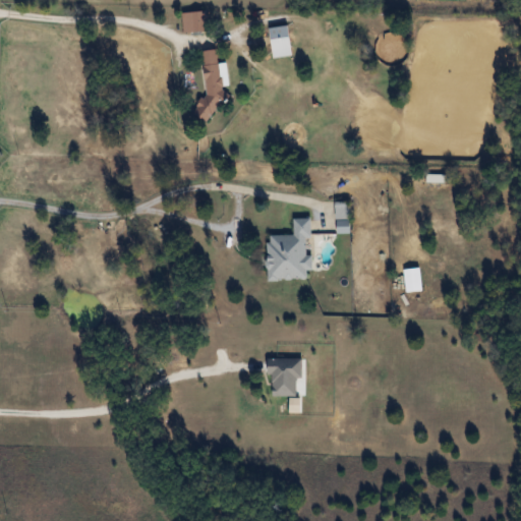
[(205,32),(205,12),(182,12),(182,32),(205,32)]
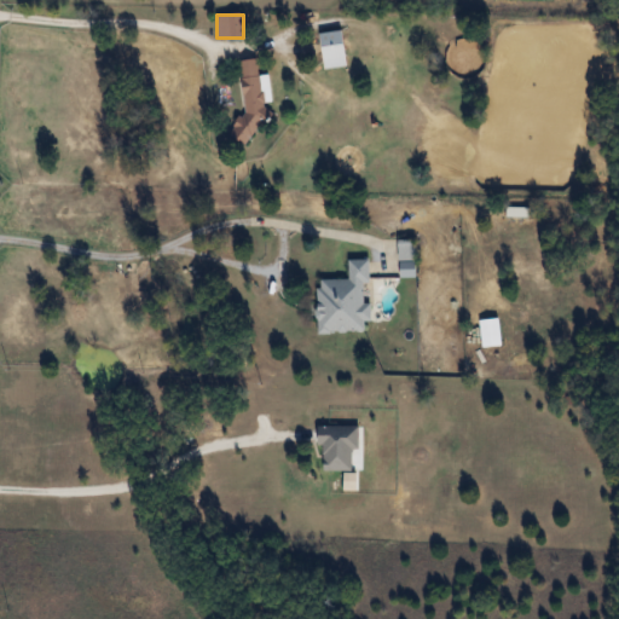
[(319,33),(320,69),(343,68),(341,32),(319,33)]
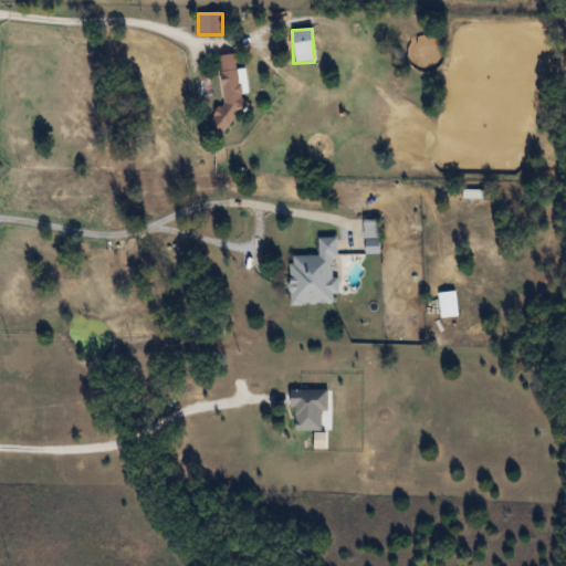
[(219,55),(223,107),(211,108),(213,133),(230,132),(229,112),(242,112),(238,54),(219,55)]
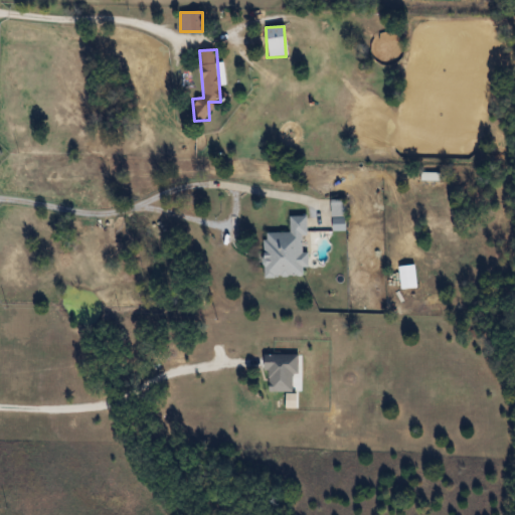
[(329,200),(329,217),(343,217),(343,200),(329,200)]
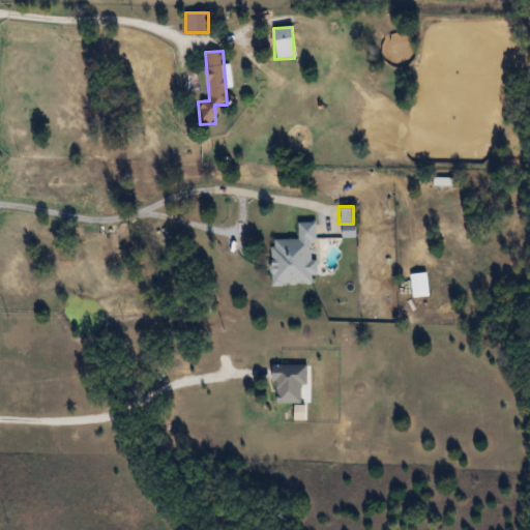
[(271,286),(311,286),(311,275),(316,275),(316,260),(311,260),(310,243),(315,243),(315,223),(297,224),(298,240),(270,240),(271,286)]
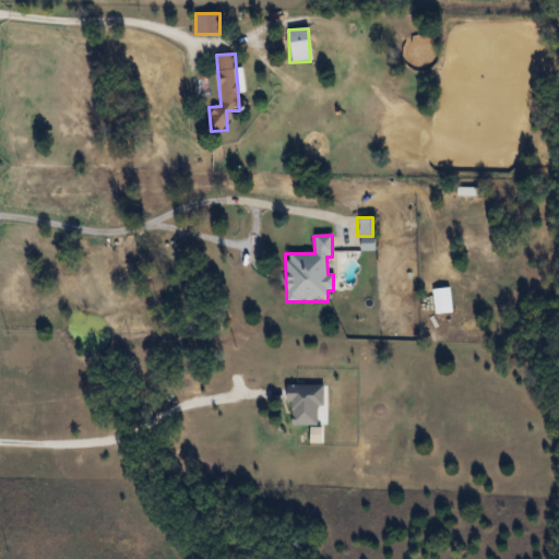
[(322,405),(322,384),(287,384),(287,425),(316,425),(316,405),(322,405)]
